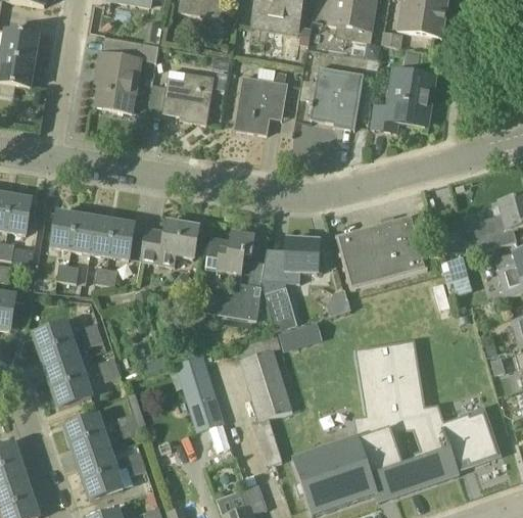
[(180,0),(179,11),(223,18),(226,0),(180,0)]
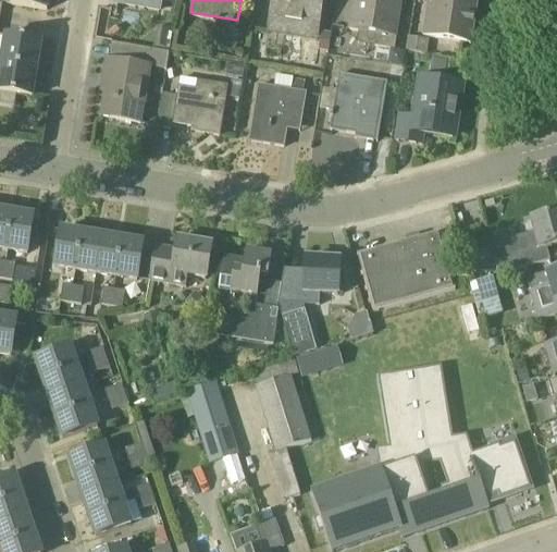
[(271,0),(269,20),(318,28),(321,0),(271,0)]
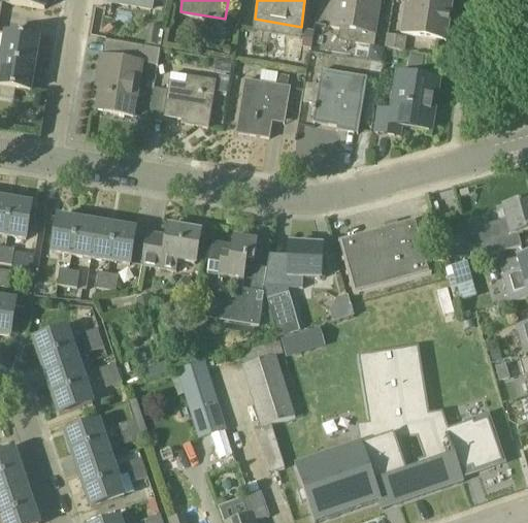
[(333,0),(331,24),(358,28),(357,40),(373,43),(374,32),(380,0),(333,0)]
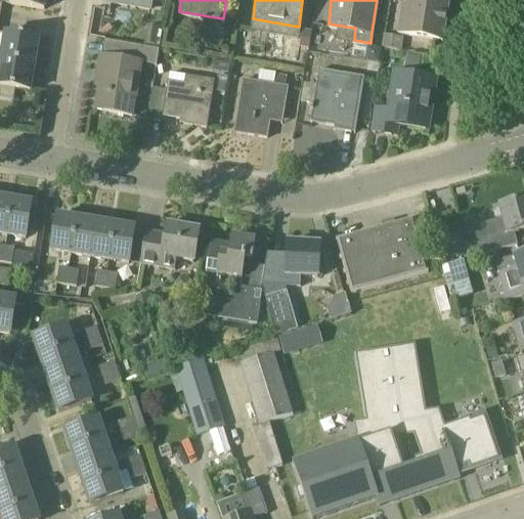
[(443,8),(447,9),(448,0),(405,0),(405,2),(402,1),(397,31),(405,32),(438,37),(443,8)]
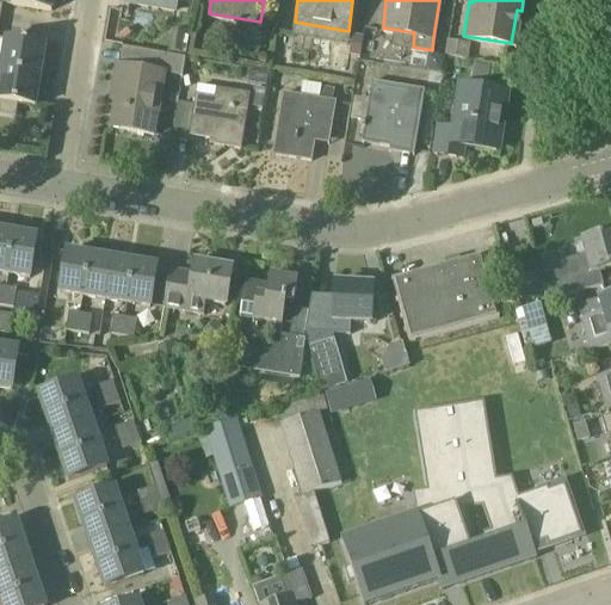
[(185,28),(171,25),(168,47),(181,48),(185,28)]
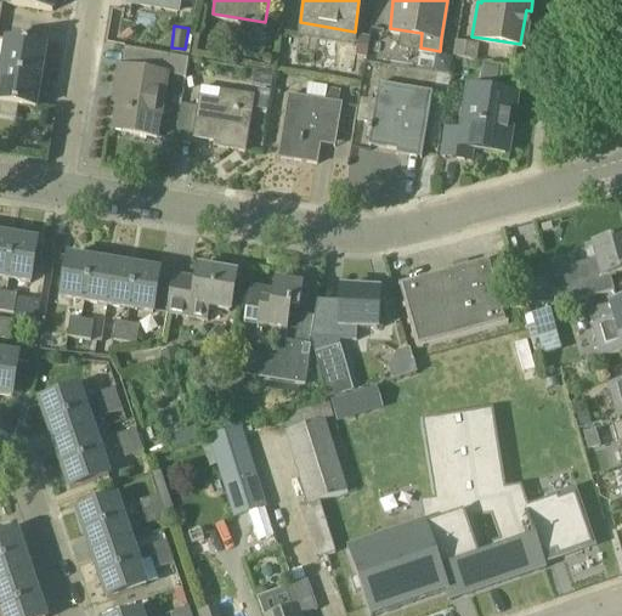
[(358,30),(355,52),(366,54),(369,33),(358,30)]
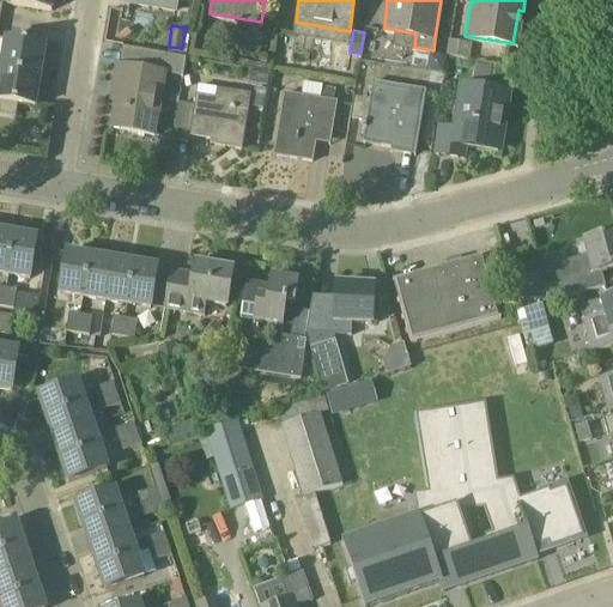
[(46,42),(5,35),(0,66),(41,72),(46,42)]
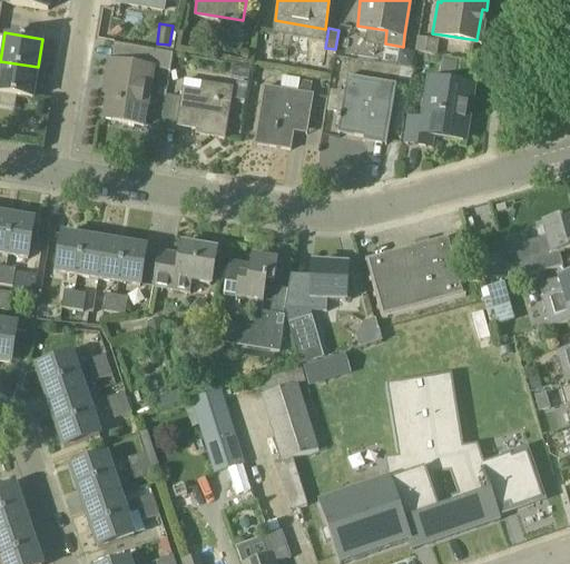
[(418,33),(415,48),(438,51),(440,37),(418,33)]
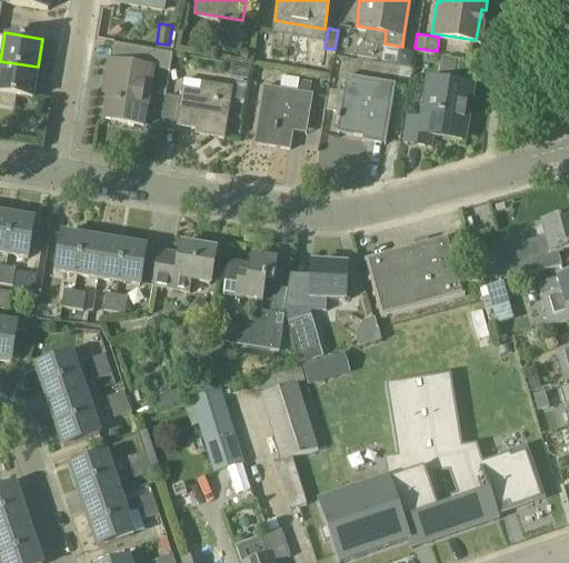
[(108,90),(103,116),(143,122),(153,66),(156,48),(115,40),(111,58),(109,58),(106,79),(113,80),(111,90),(108,90)]
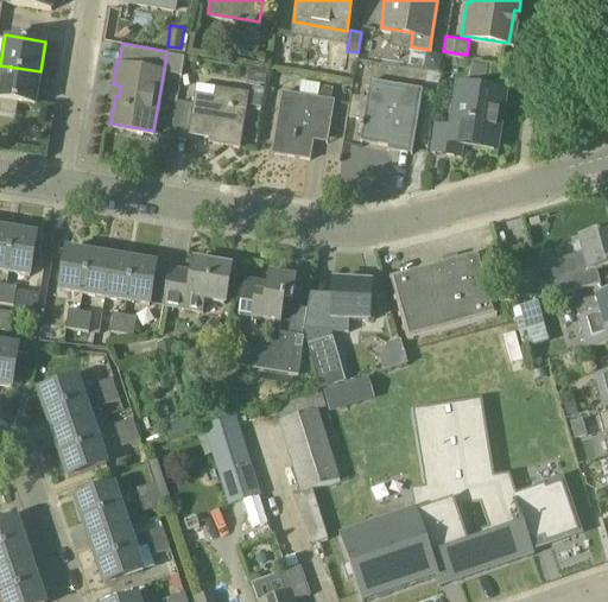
[(468,76),(487,80),(491,61),(472,57),(468,76)]
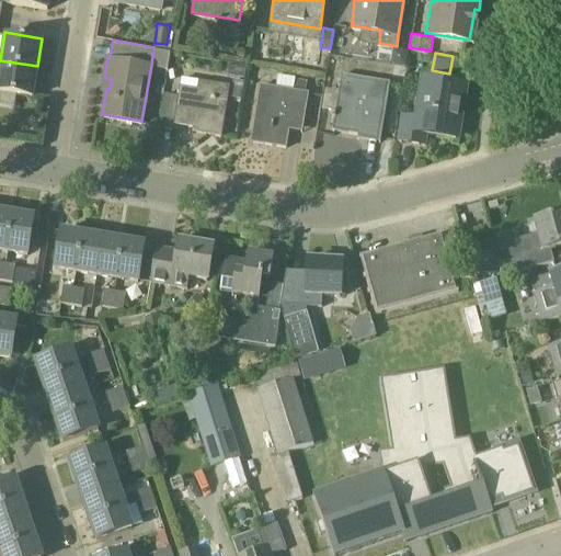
[(37,66),(0,60),(0,59),(0,89),(33,94),(37,66)]
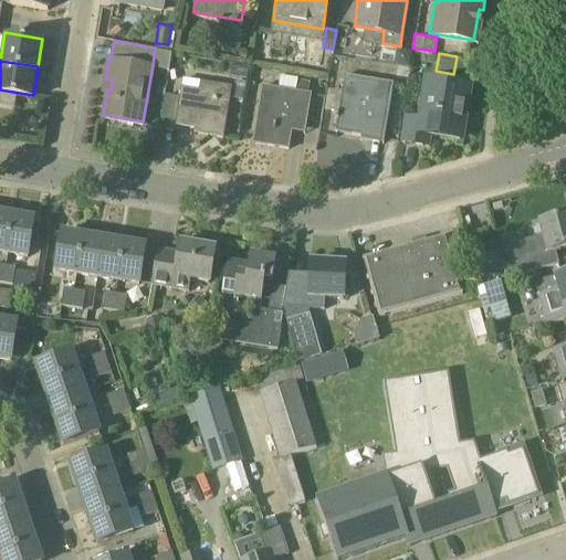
[(230,76),(245,80),(248,66),(232,64),(230,76)]
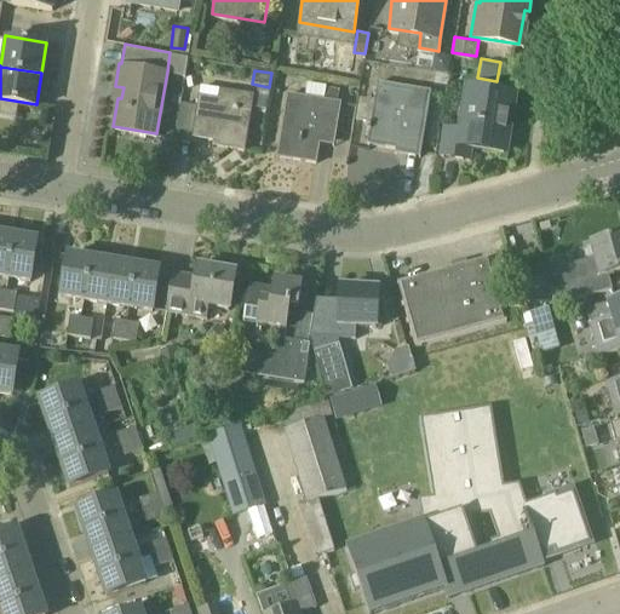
[(430,87),(375,78),(367,127),(369,127),(367,141),(396,145),(396,143),(419,147),(419,154),(420,154),(430,87)]
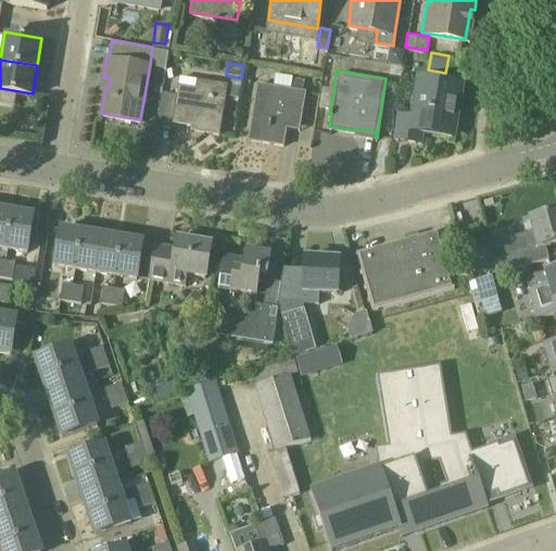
[(227,82),(209,78),(180,74),(176,97),(173,121),(203,125),(202,130),(219,133),(227,82)]
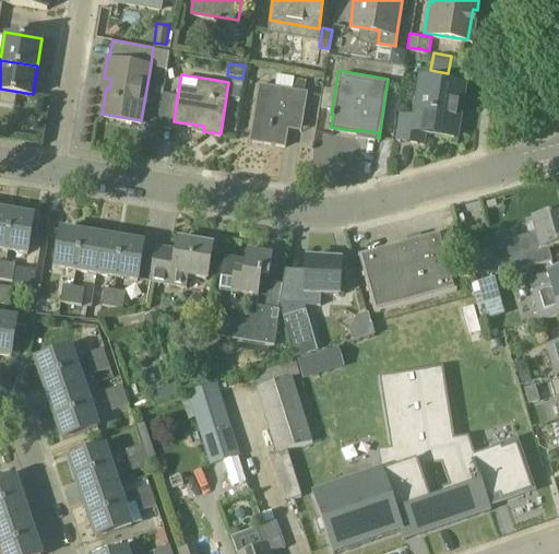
[(465,82),(421,74),(415,113),(401,110),(396,137),(417,140),(419,129),(453,136),(455,126),(459,126),(465,82)]
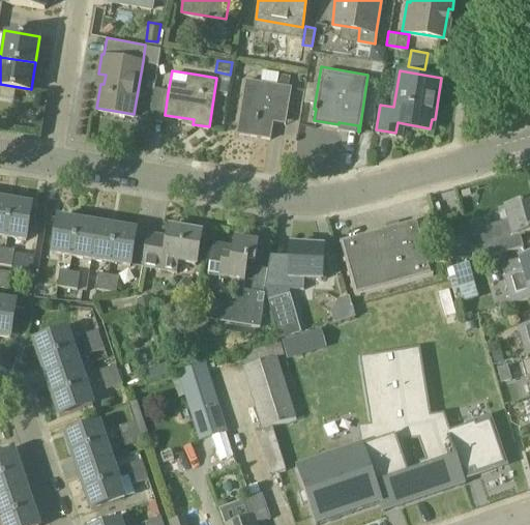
[(276,84),(289,85),(291,74),(278,71),(276,84)]
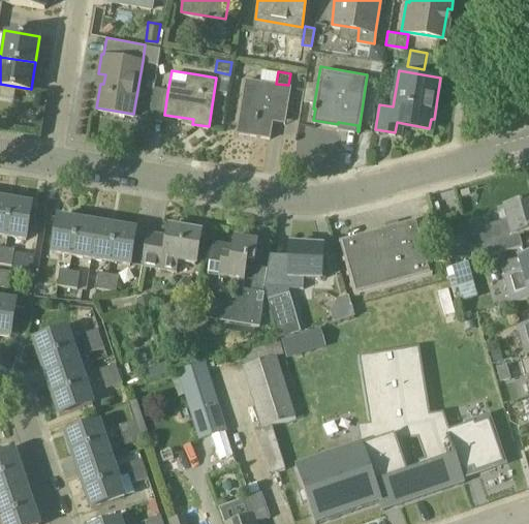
[(230,74),(220,72),(217,89),(227,91),(230,74)]
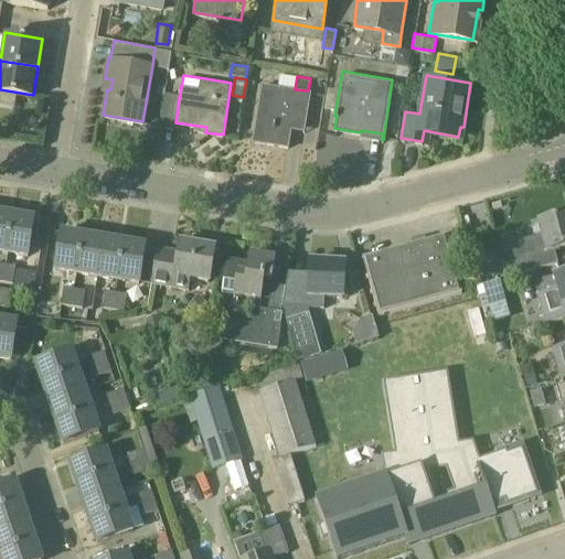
[(309,92),(262,84),(253,140),(288,146),(292,119),(305,121),(309,92)]
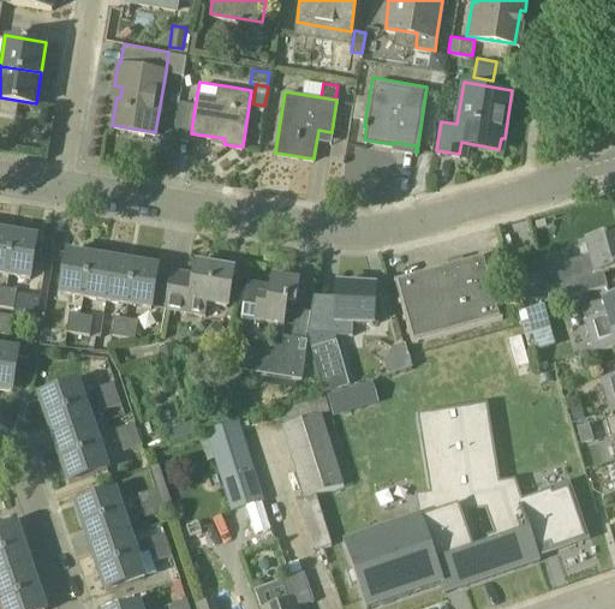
[(0,228),(0,270),(7,272),(15,231),(0,228)]
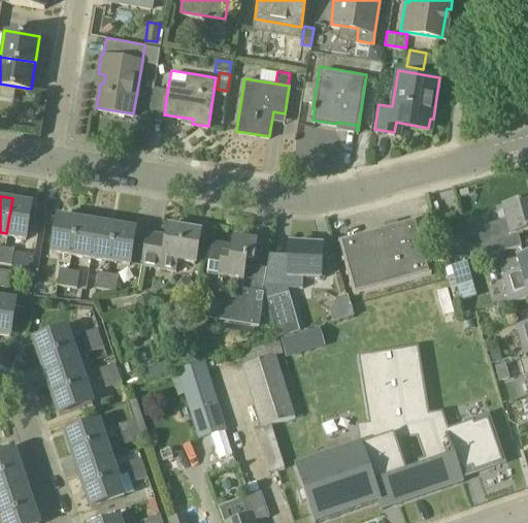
[(518,231),(527,227),(527,197),(503,205),(506,217),(492,221),(488,222),(476,226),(481,241),(469,246),(472,257),(522,243),(518,231)]
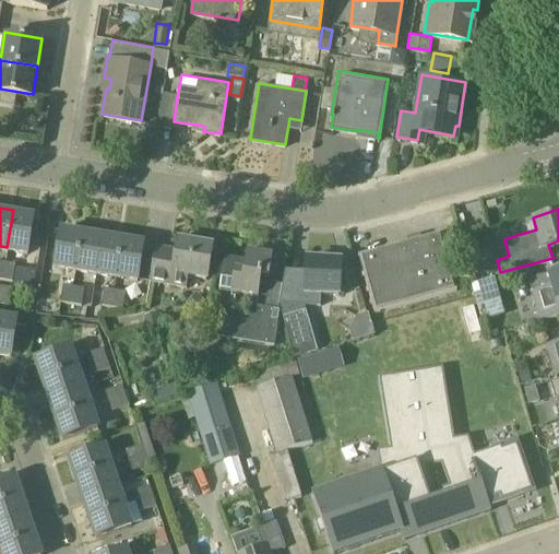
[(13,210),(7,247),(27,250),(34,213),(13,210)]
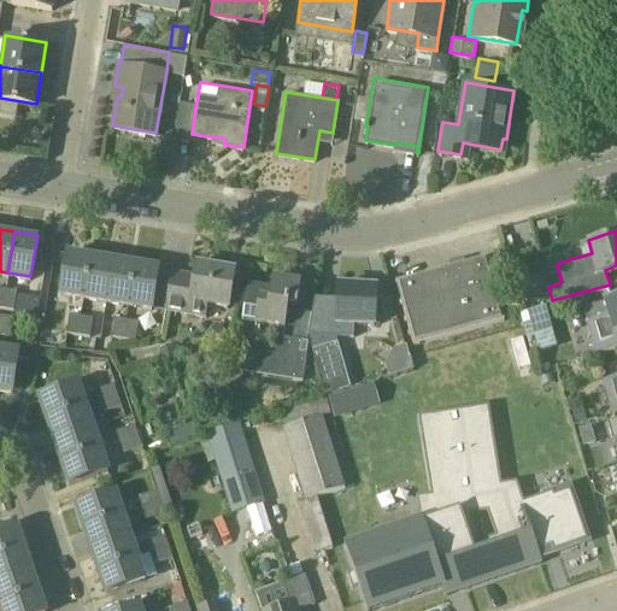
[(83,295),(90,254),(68,251),(60,292),(83,295)]
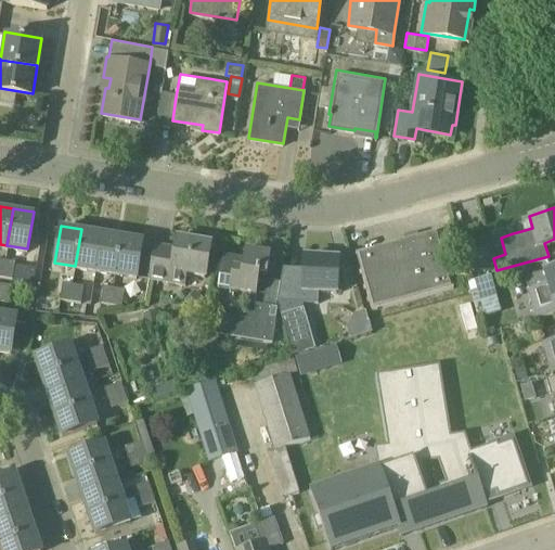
[(102,232),(81,229),(75,266),(95,269),(102,232)]
